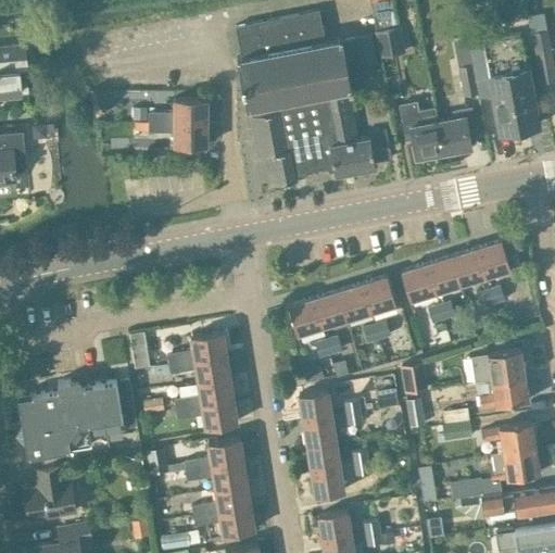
[(525,0),(514,0),(517,16),(528,14),(525,0)]
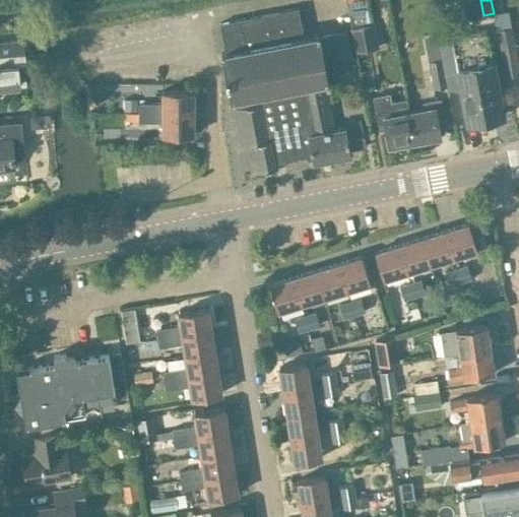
[(367,1),(347,4),(351,30),(371,26),(367,1)]
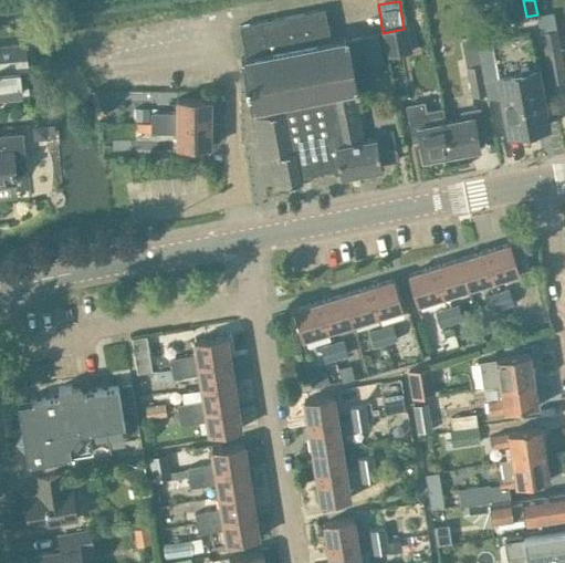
[(324,13),(239,30),(246,61),(240,62),(249,105),(355,85),(352,70),(384,64),(378,37),(347,42),(330,45),(324,13)]
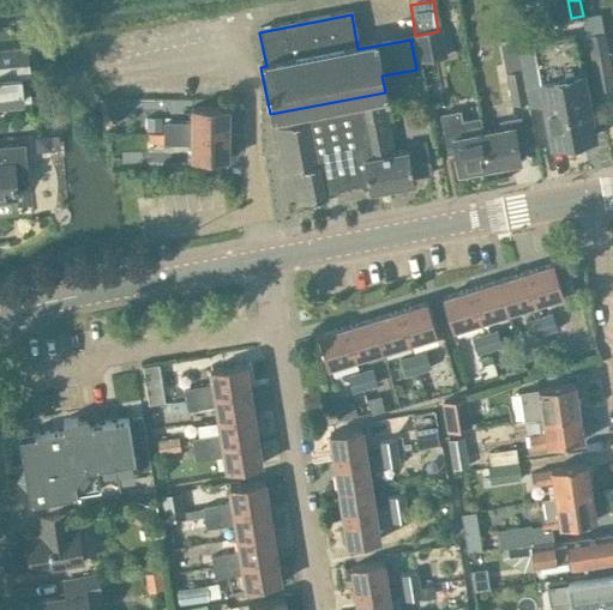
[(604,36),(602,26),(588,30),(590,38),(588,38),(599,95),(612,91),(612,76),(606,36),(604,36)]
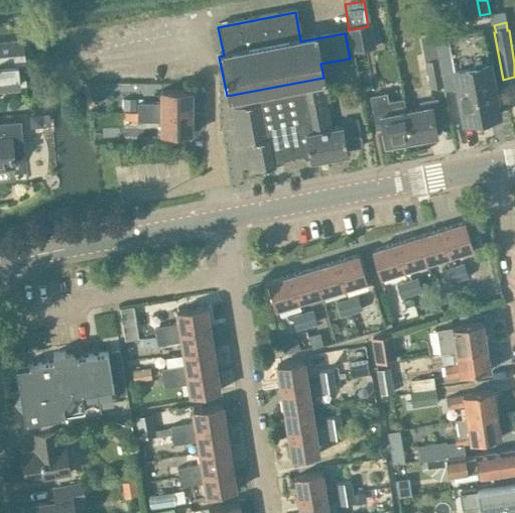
[(374,51),(370,28),(348,32),(352,54),(374,51)]
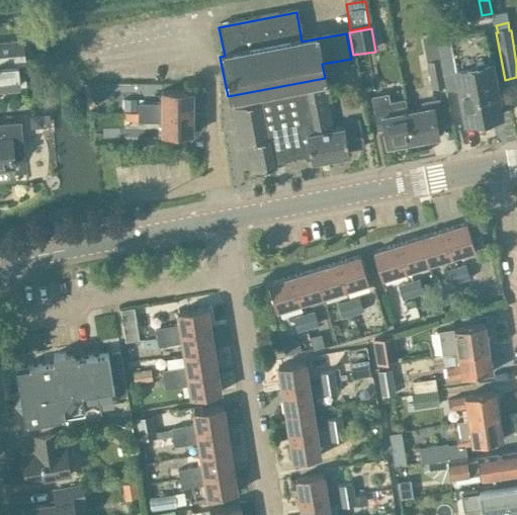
[(440,62),(439,63),(444,89),(445,88),(446,92),(460,89),(466,124),(502,118),(486,31),(450,38),(449,32),(435,35),(440,62)]
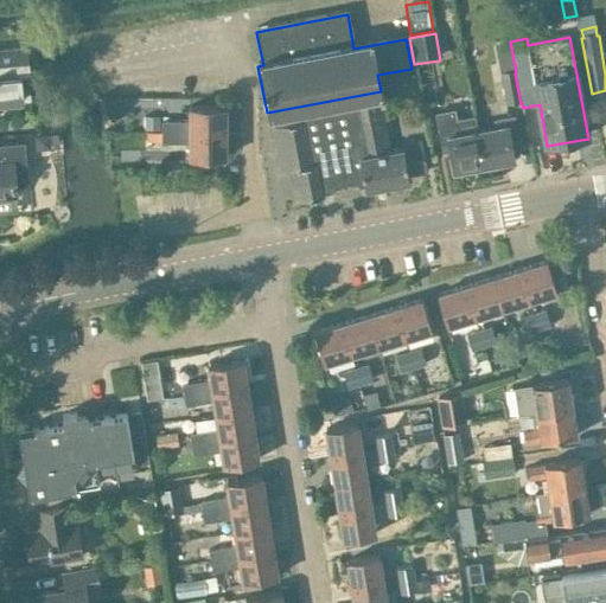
[(31,74),(29,50),(0,52),(0,104),(25,102),(23,75),(31,74)]
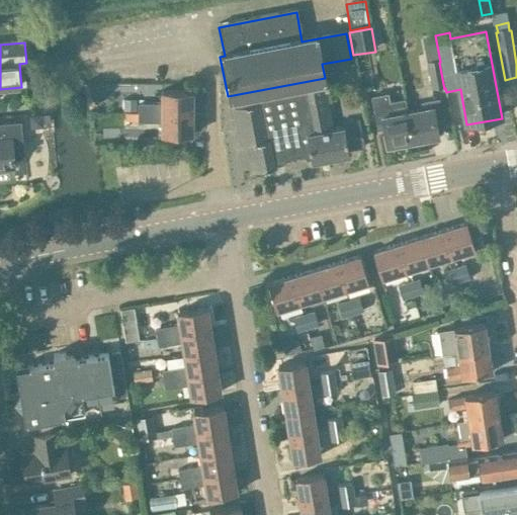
[(439,63),(428,65),(433,91),(444,89),(439,63)]
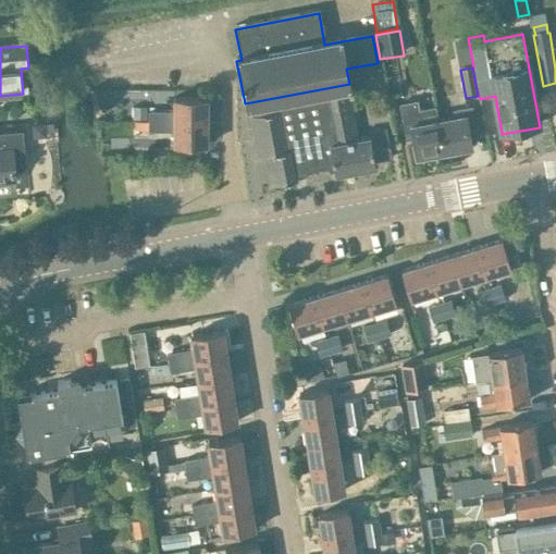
[(296,175),(334,168),(331,149),(357,144),(349,103),(355,103),(353,90),(350,91),(349,84),(245,103),(246,111),(254,110),(256,119),(250,120),(258,161),(266,159),(271,187),(297,183),(296,175)]
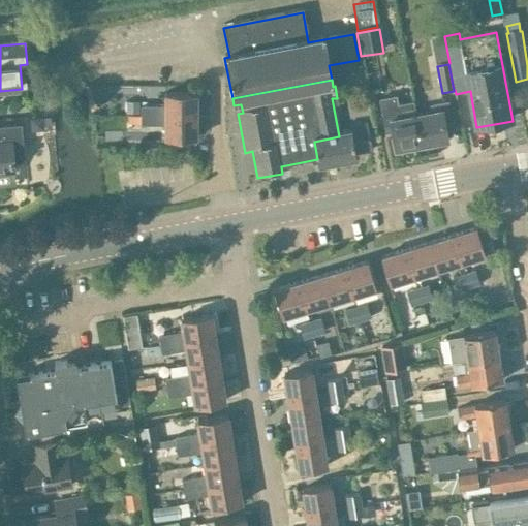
[(122,117),(121,91),(99,92),(100,118),(122,117)]
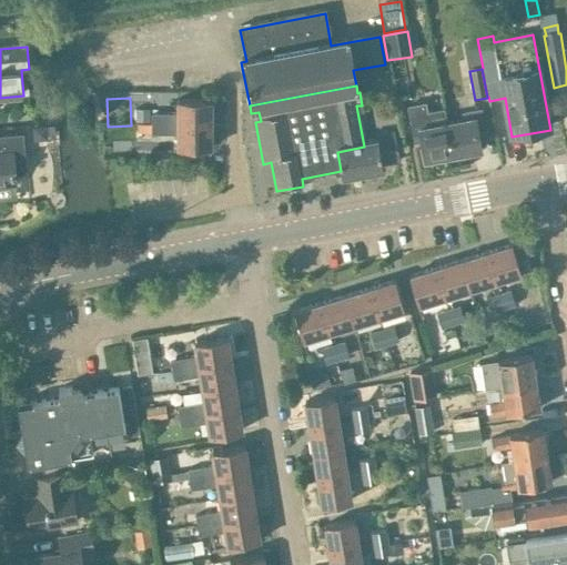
[(178,115),(152,115),(152,125),(211,127),(211,103),(178,103),(178,115)]
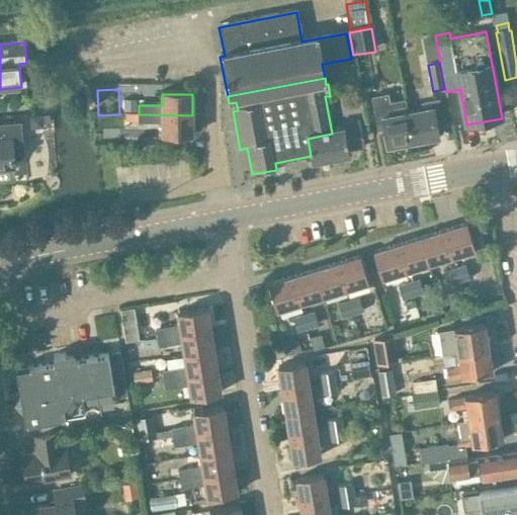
[(389,98),(372,101),(374,116),(375,116),(378,132),(384,131),(388,148),(398,146),(398,148),(413,146),(412,144),(407,115),(405,103),(390,106),(389,98)]
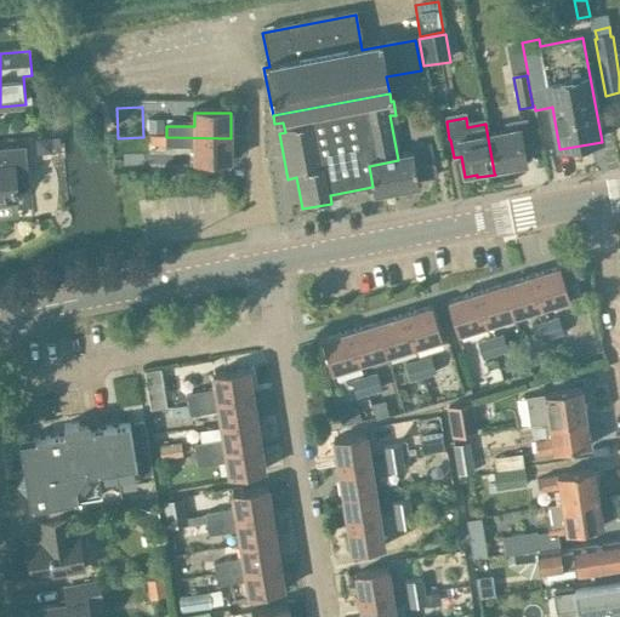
[(149,121),(149,136),(165,136),(165,121),(149,121)]
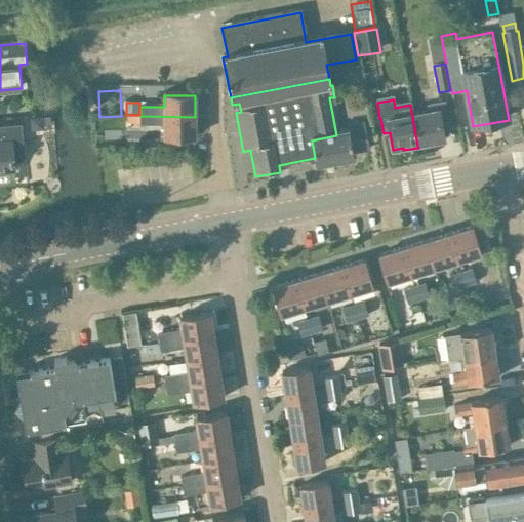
[(429,114),(412,117),(417,146),(418,148),(433,145),(433,143),(445,141),(442,123),(448,122),(445,106),(428,109),(429,114)]
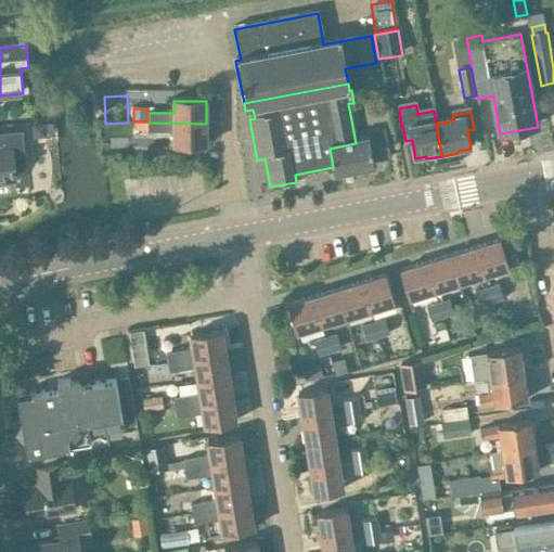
[(206,124),(149,123),(149,133),(174,133),(174,149),(206,149),(206,124)]
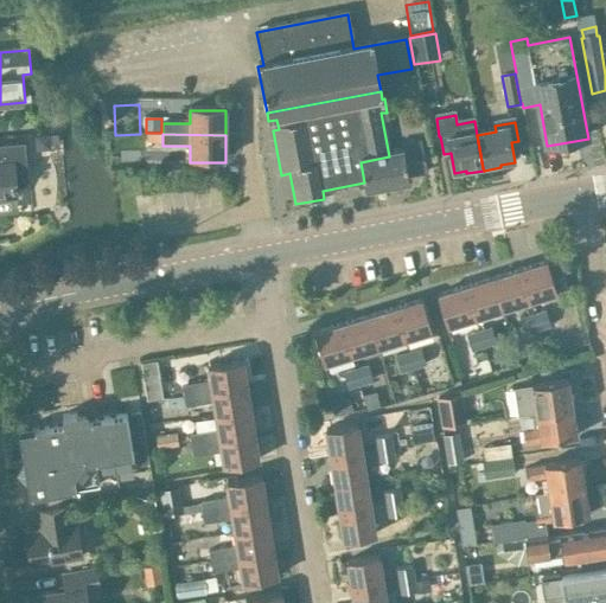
[(51,136),(36,139),(38,153),(52,152),(52,146),(59,146),(58,138),(51,138),(51,136)]
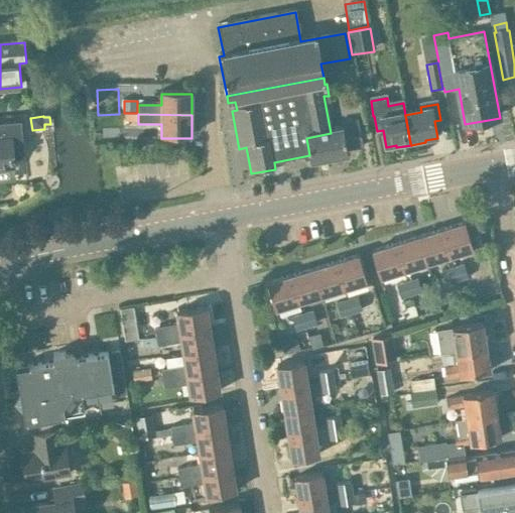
[(306,138),(309,155),(311,162),(349,155),(348,151),(364,148),(359,123),(341,127),(342,131),(331,133),(306,138)]
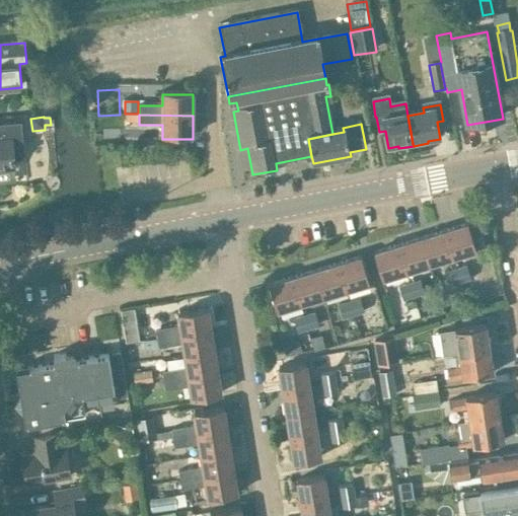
[(25,159),(22,125),(0,127),(0,170),(15,169),(14,160),(25,159)]
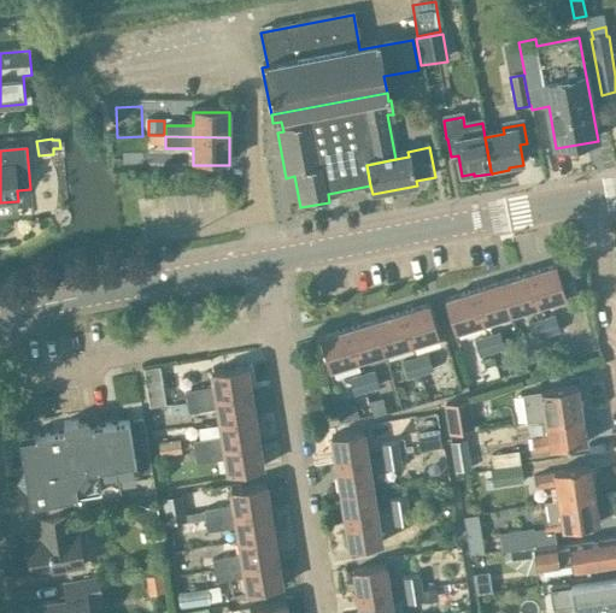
[(56,160),(36,163),(41,213),(62,211),(56,160)]
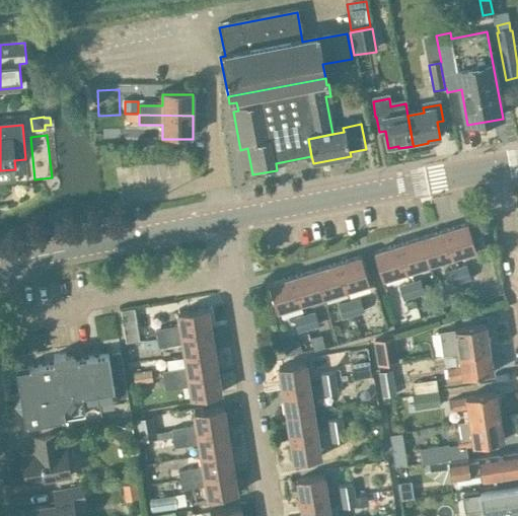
[(477,222),(446,232),(455,260),(486,249),(477,222)]
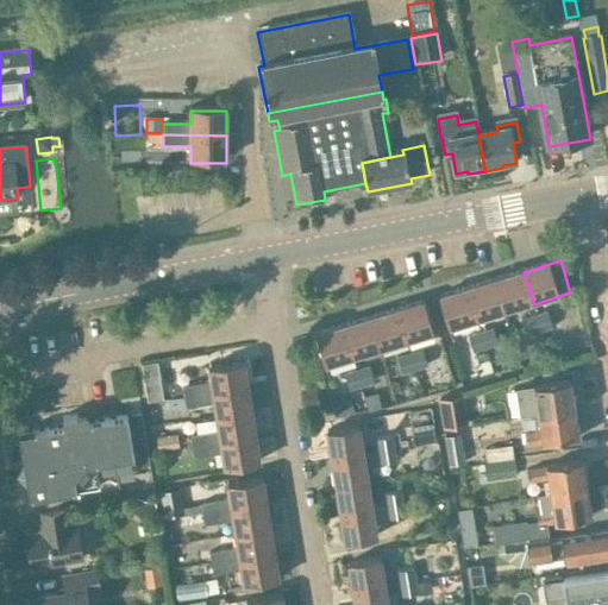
[(524,272),(496,281),(506,313),(534,304),(524,272)]
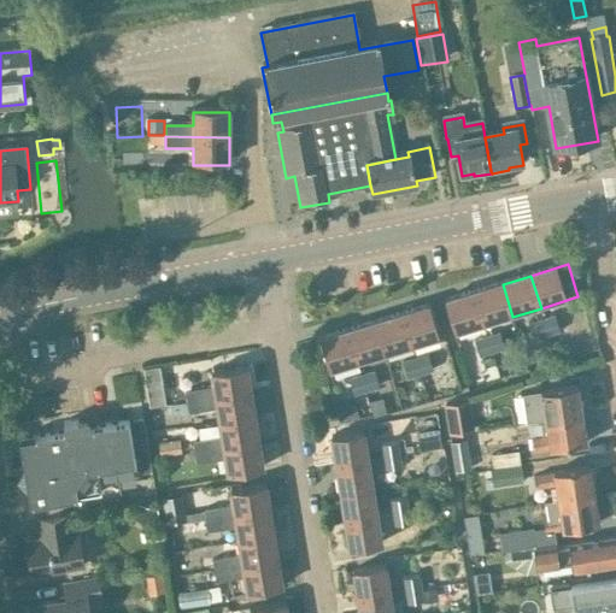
[(503,284),(476,293),(486,325),(512,317),(503,284)]
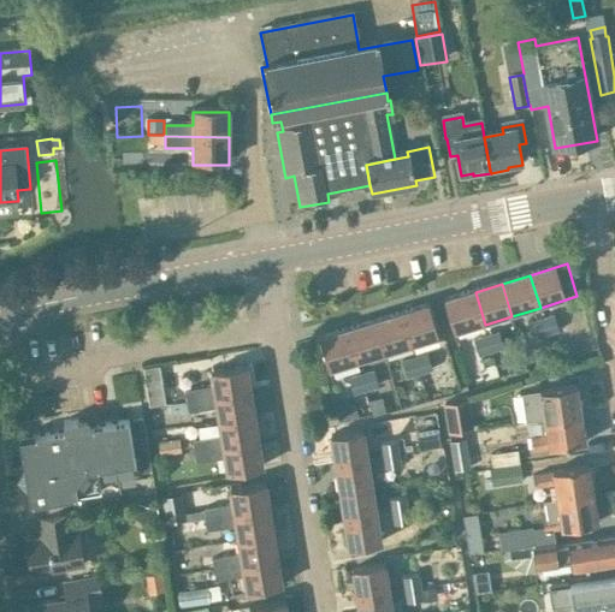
[(455,333),(485,325),(475,292),(445,301),(455,333)]
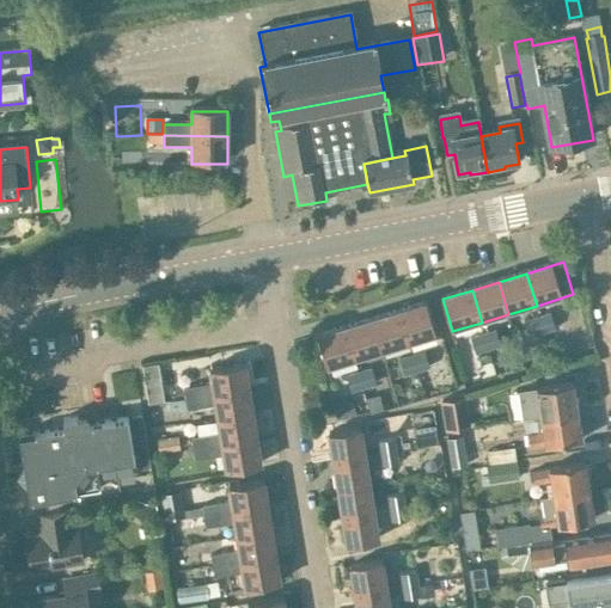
[(427,304),(401,312),(411,345),(437,337),(427,304)]
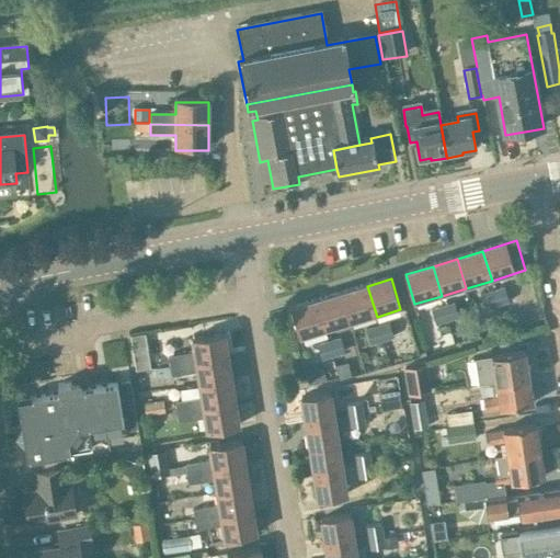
[(343,294),(352,325),(377,317),(367,286),(343,294)]
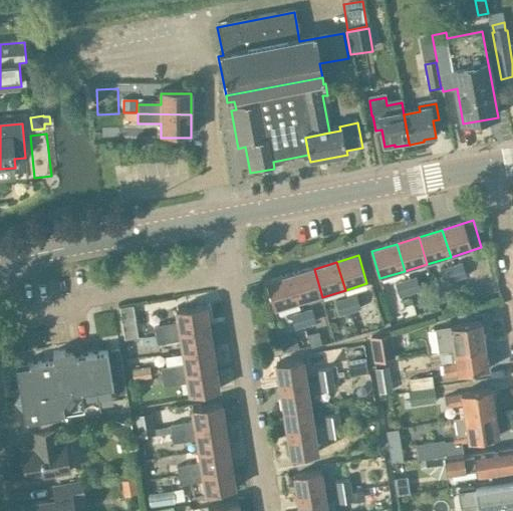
[(463,264),(452,267),(457,282),(467,279),(463,264)]
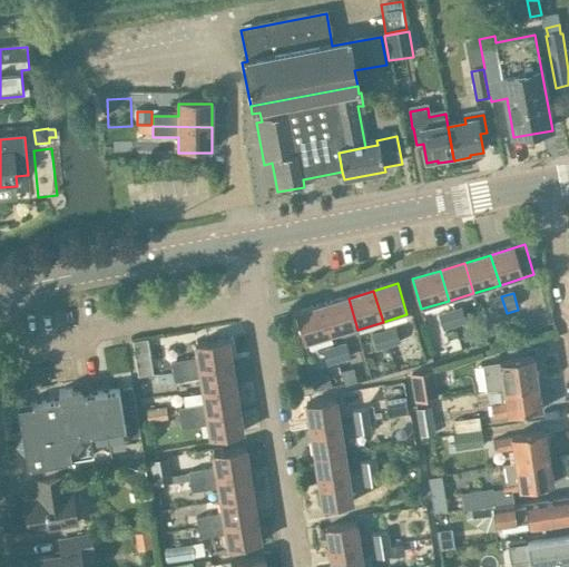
[(501,296),(490,300),(494,316),(507,313),(501,296)]
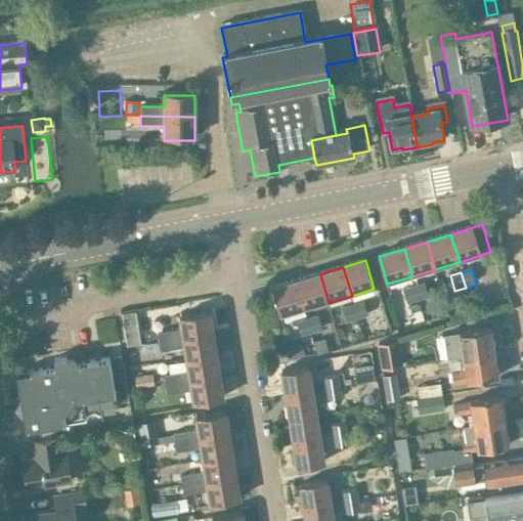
[(304,310),(329,303),(320,274),(296,281),(304,310)]
